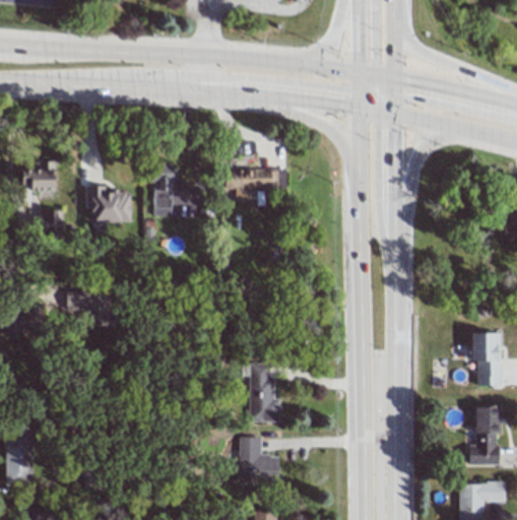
[(56,190),(56,161),(37,161),(37,169),(22,169),(22,191),(56,190)]
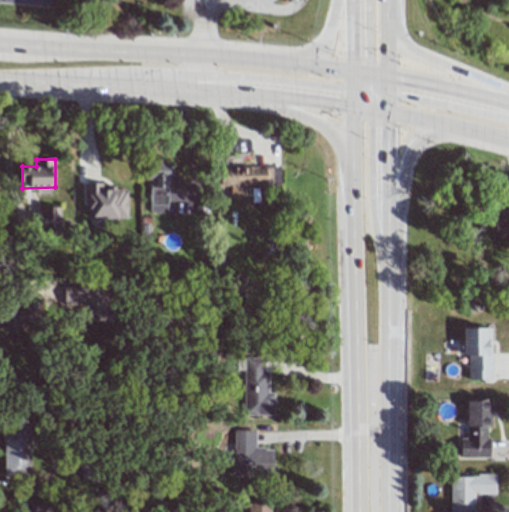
[(152,212),(170,213),(170,188),(180,188),(180,175),(174,175),(174,161),(147,160),(146,179),(153,179),(152,212)]
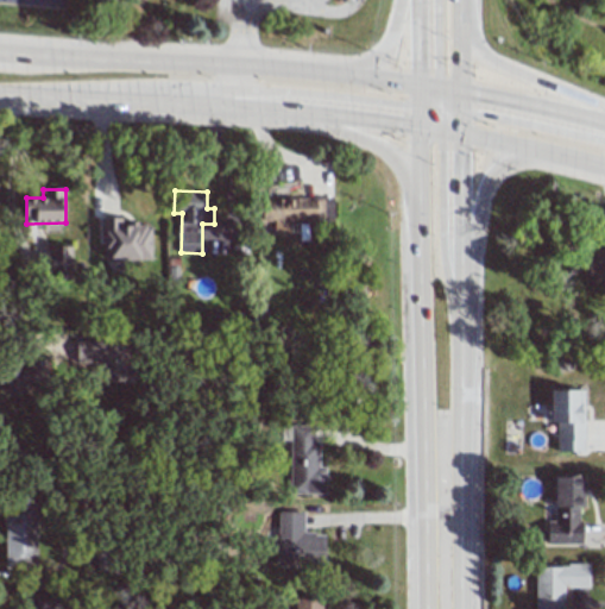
[(335,221),(335,198),(264,199),(264,221),(276,221),(277,233),(291,233),(291,223),(335,221)]
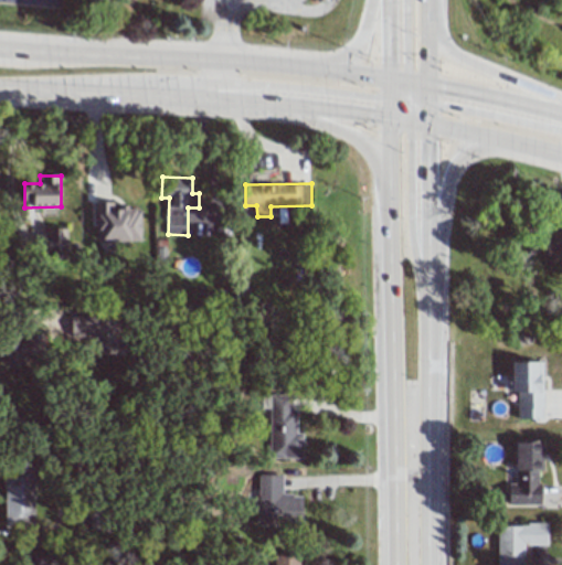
[(144,209),(115,209),(115,202),(98,202),(99,241),(144,241),(144,209)]
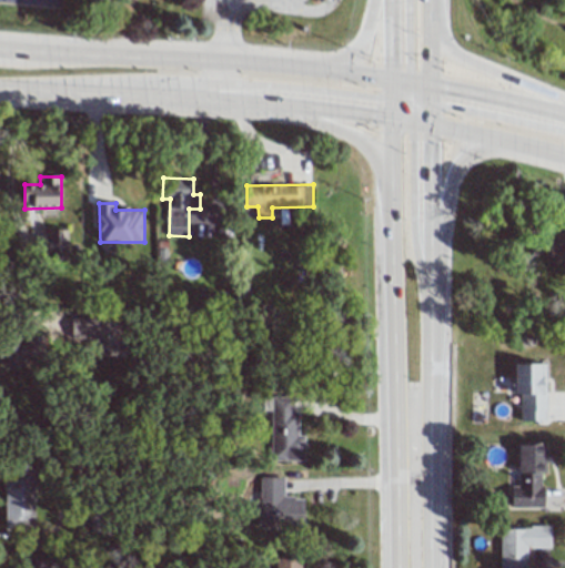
[(69,230),(49,230),(49,261),(69,261),(69,230)]
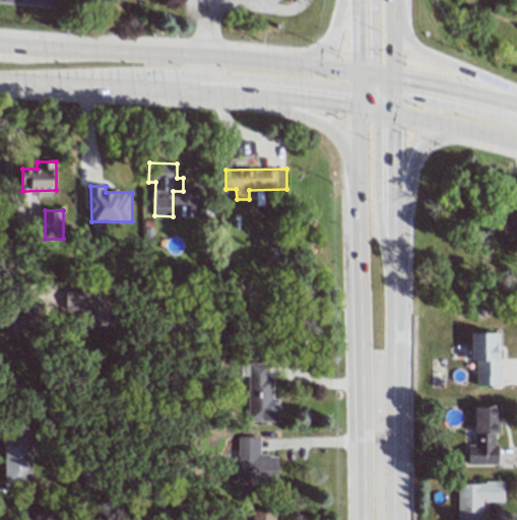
[(67,291),(67,311),(89,310),(89,326),(110,326),(109,290),(67,291)]
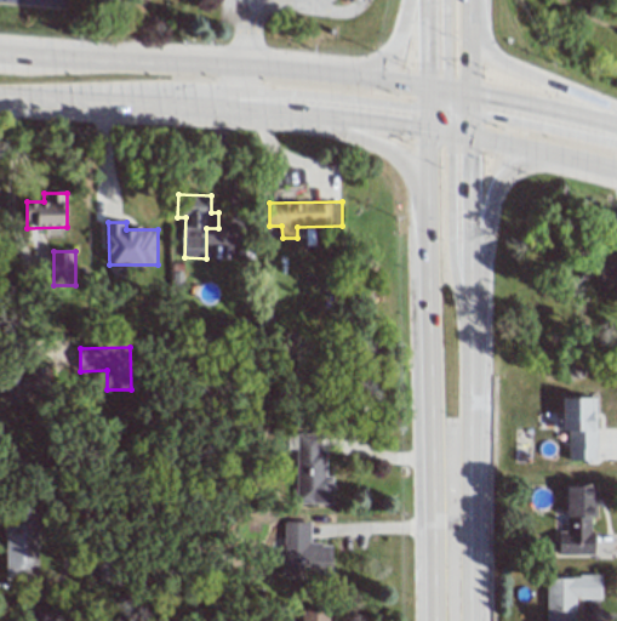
[(598,398),(564,398),(565,432),(570,431),(571,461),(599,460),(598,398)]
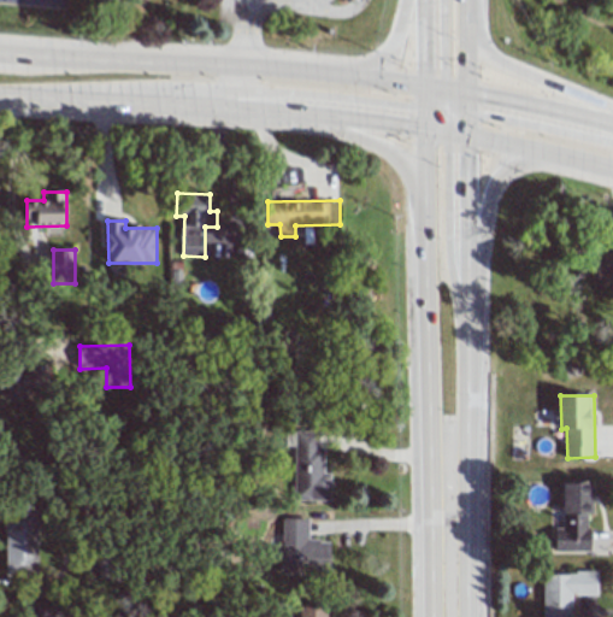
[(298,446),(296,500),(332,500),(332,472),(325,472),(326,447),(320,447),(320,433),(288,432),(287,446),(298,446)]
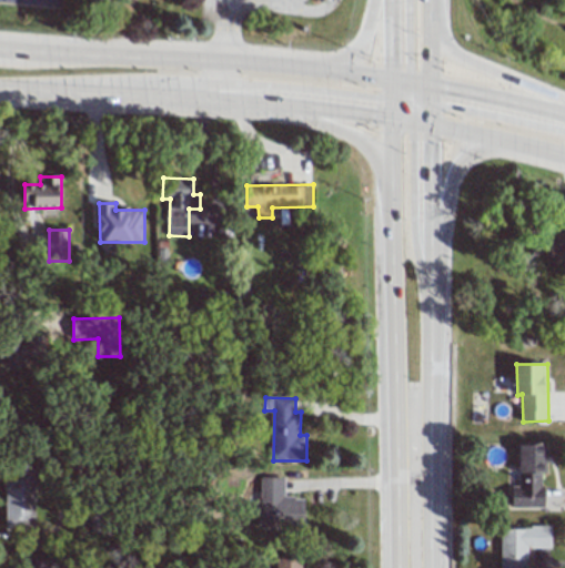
[(545,507),(545,472),(548,472),(547,444),(521,444),(521,486),(514,486),(514,507),(545,507)]
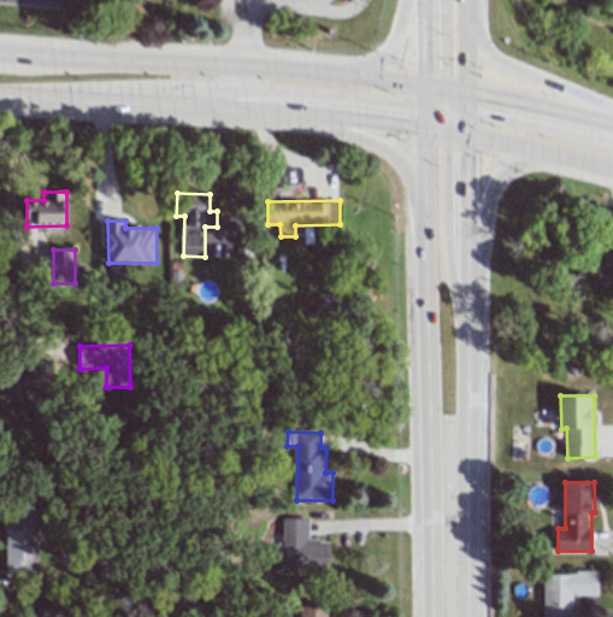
[(40,576),(41,509),(7,509),(7,576),(40,576)]
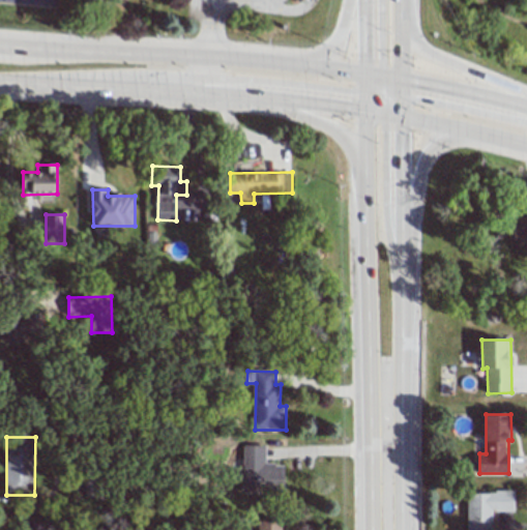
[(286,465),(267,464),(267,445),(245,445),(244,491),(285,492),(286,465)]
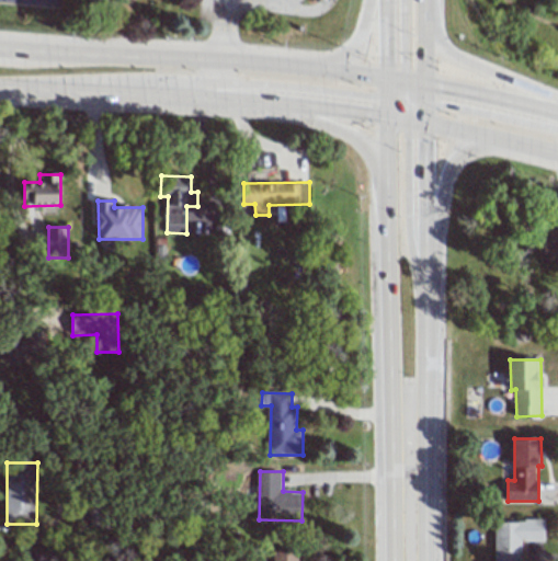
[(546,521),(496,522),(496,560),(522,560),(523,541),(546,541),(546,521)]
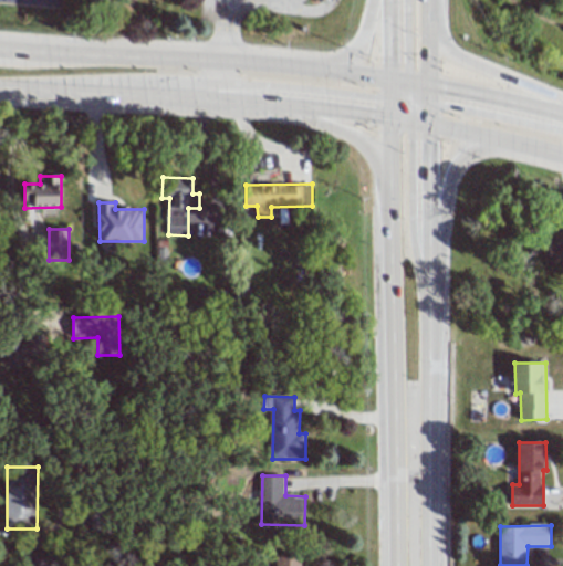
[(303,565),(304,555),(275,556),(275,565),(303,565)]
